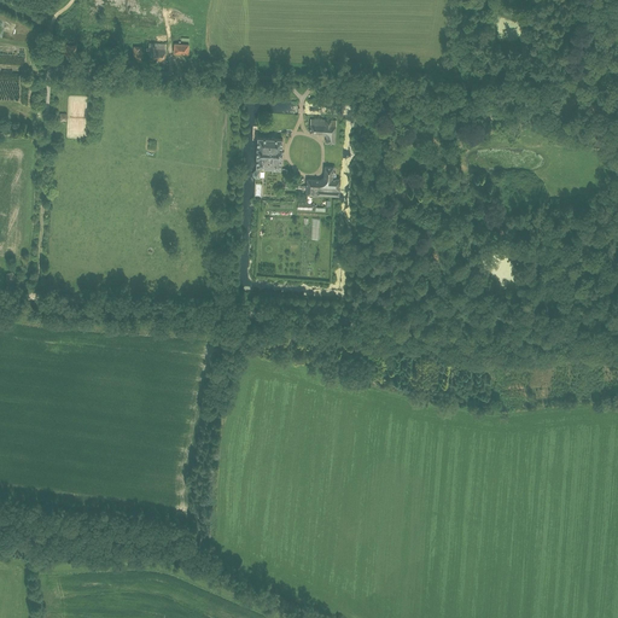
[(174,53),(188,54),(188,45),(174,44),(174,53)]
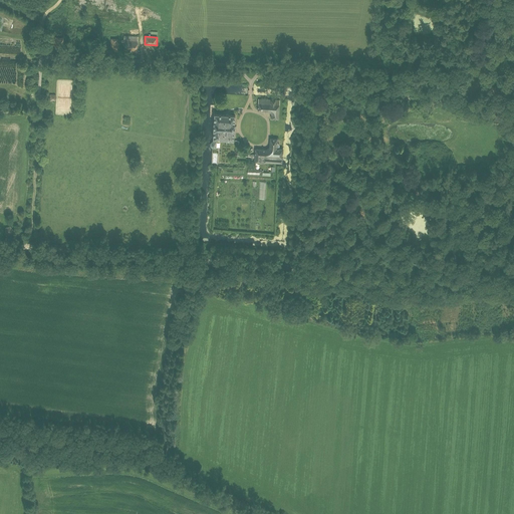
[(63,48),(63,37),(54,37),(54,48),(63,48)]
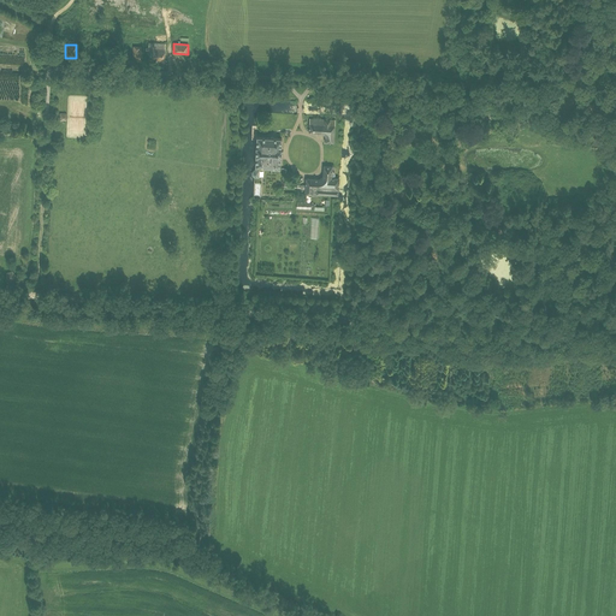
[(148,61),(164,61),(165,47),(148,47),(148,61)]
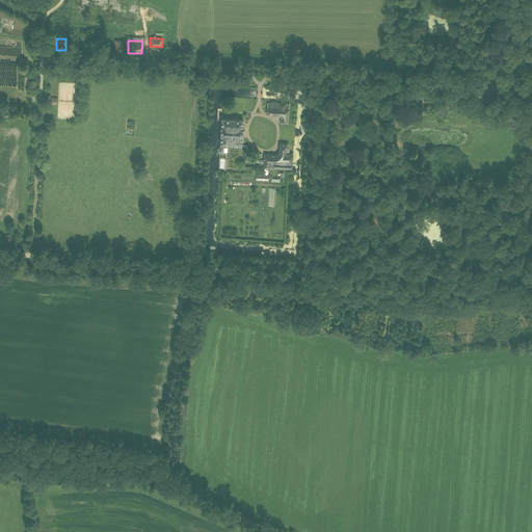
[(281,122),(281,123),(288,123),(289,104),(267,103),(266,114),(277,114),(278,114),(278,115),(280,116),(281,117),(281,118),(281,122)]
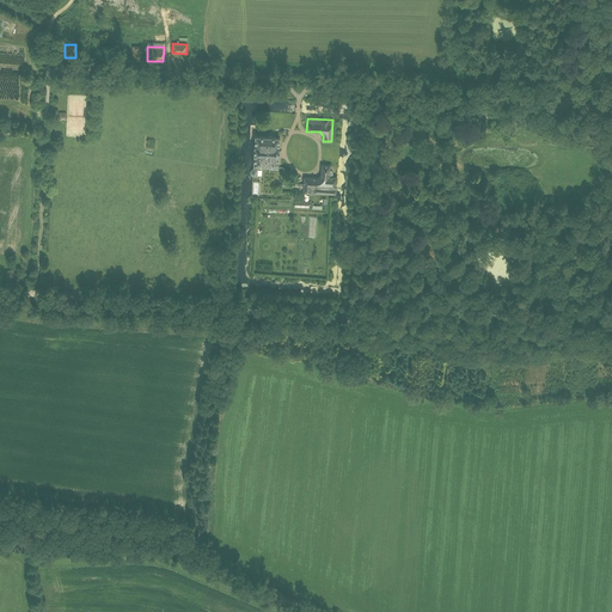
[(254,166),(254,169),(250,171),(250,175),(252,177),(256,177),(258,175),(258,171),(257,169),(257,166),(277,167),(280,138),(255,136),(254,166)]
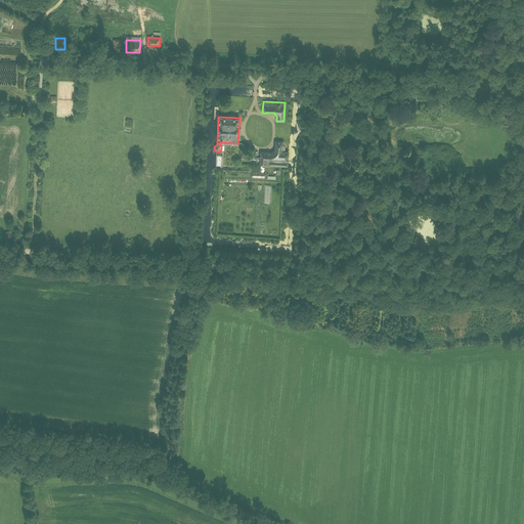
[(289,151),(285,151),(286,148),(284,146),(282,146),(282,142),(275,141),(274,148),(274,149),(274,150),(273,151),(272,153),(271,154),(270,154),(260,153),(260,158),(254,157),(254,160),(255,160),(255,163),(260,163),(260,165),(265,165),(265,161),(269,161),(269,165),(288,166),(289,151)]
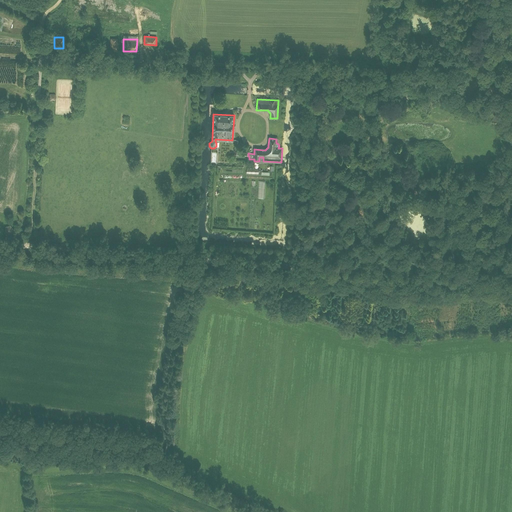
[(248,163),(250,170),(256,169),(255,161),(248,163)]
